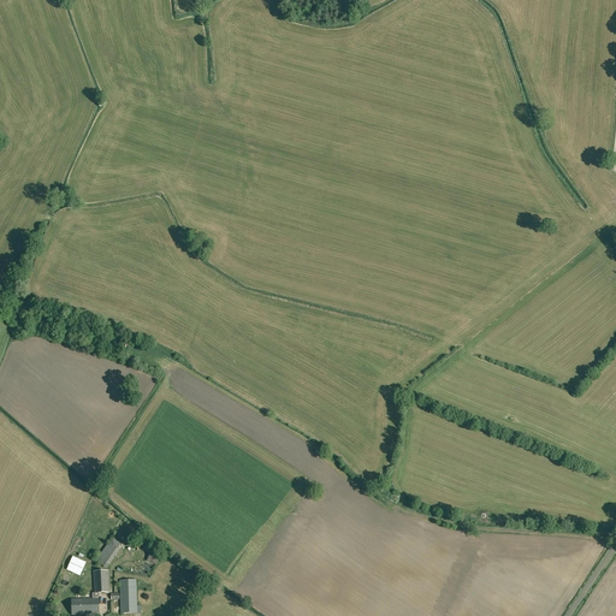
[(108,542),(99,562),(110,568),(120,548),(108,542)]
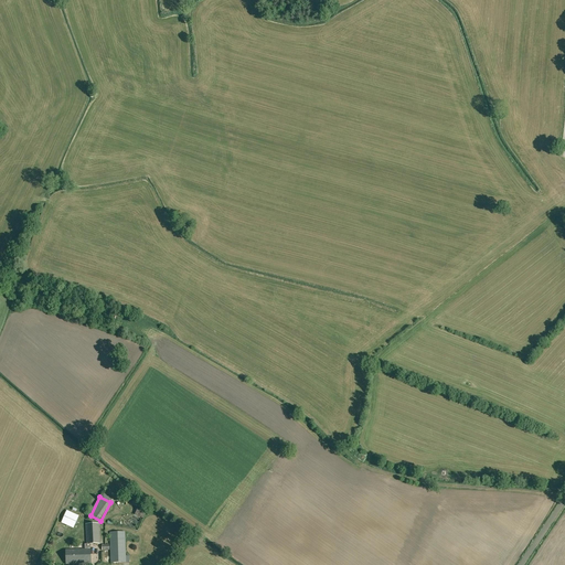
[(140,503),(135,515),(144,519),(148,507),(140,503)]
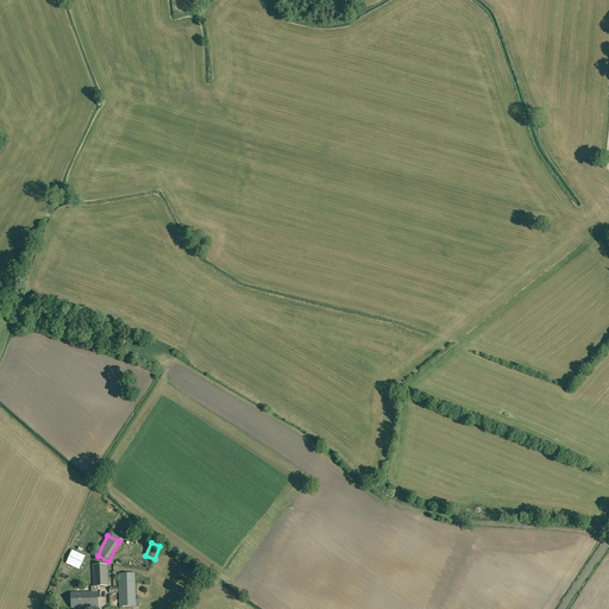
[(85,557),(71,551),(67,564),(79,569),(85,557)]
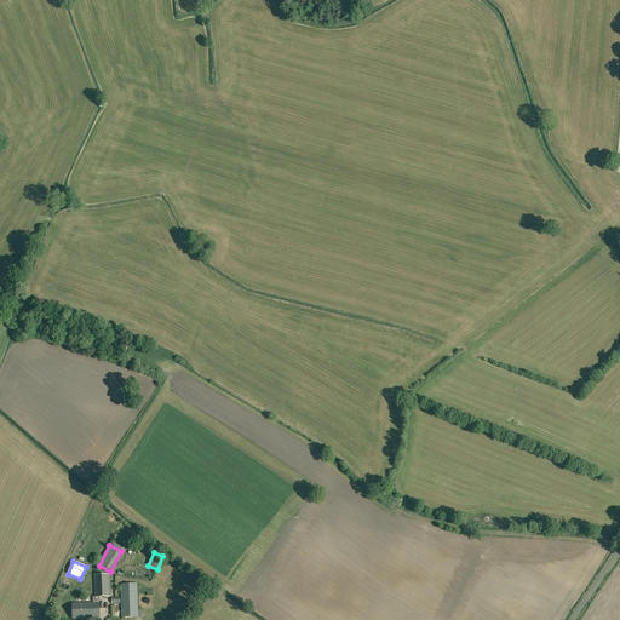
[(95,575),(96,597),(92,597),(93,603),(72,603),(72,619),(99,618),(99,603),(99,597),(110,597),(108,574),(95,575)]
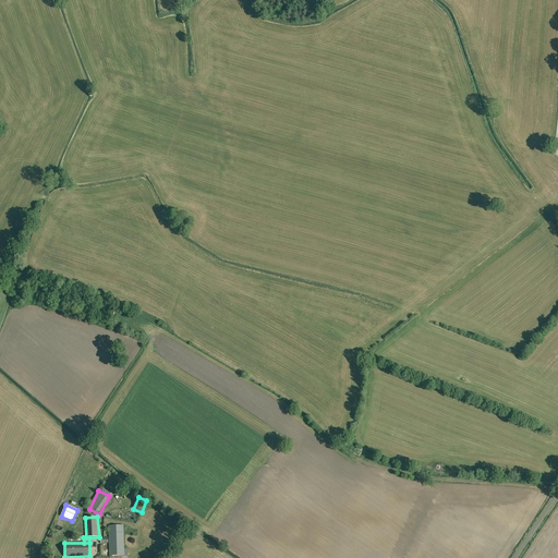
[(110,556),(124,556),(128,556),(126,541),(123,541),(123,525),(109,525),(110,556)]
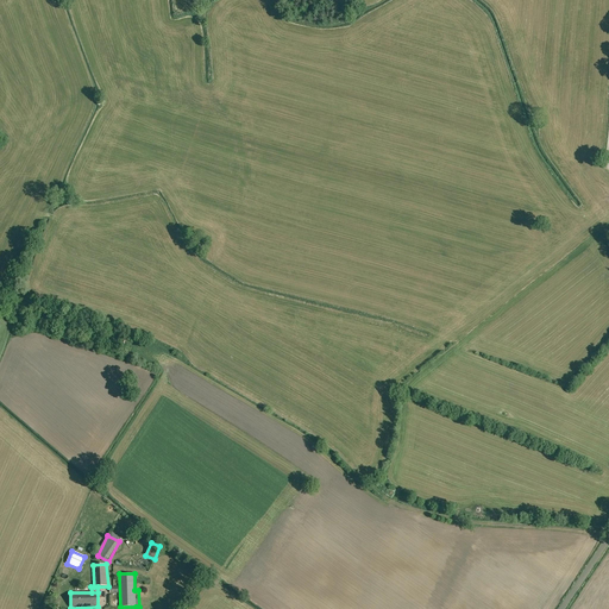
All buildings are outlined.
